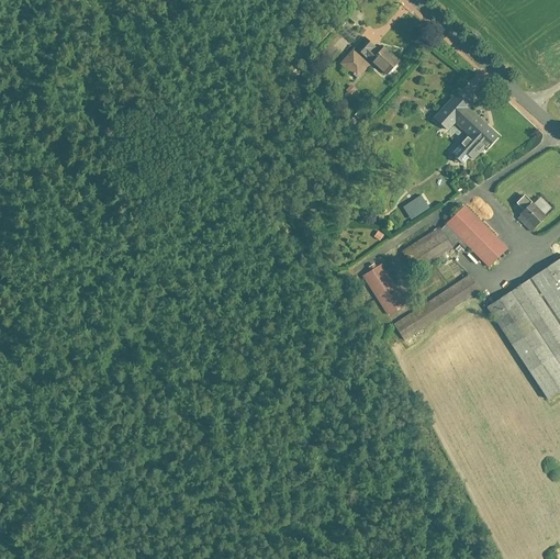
[(373,35),(360,52),(387,74),(400,57),(373,35)]
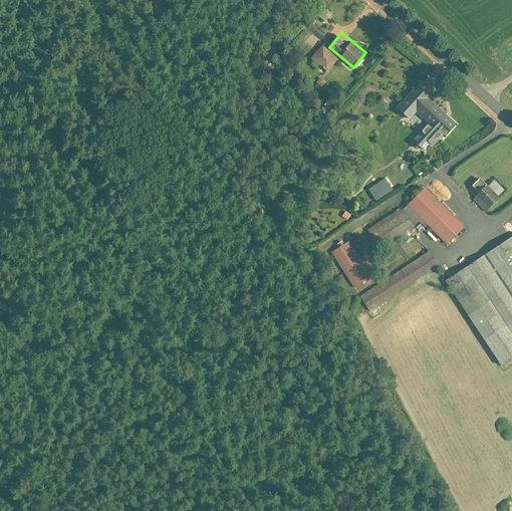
[(322,44),(311,58),(327,71),(338,57),(322,44)]
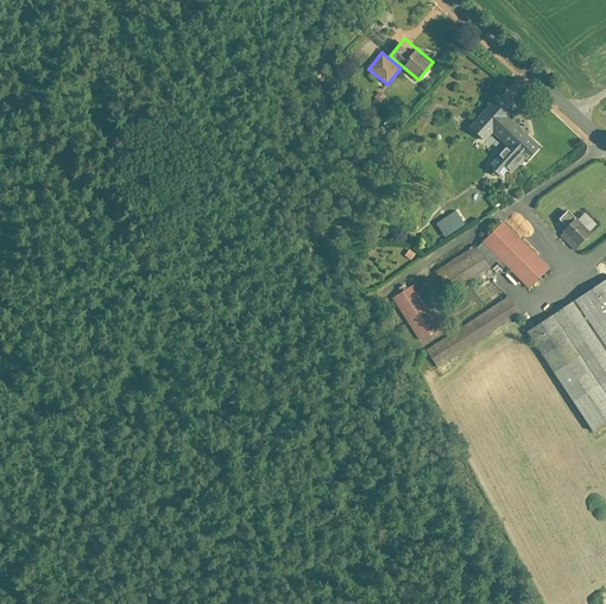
[(499,175),(509,163),(515,167),(538,140),(492,100),(468,128),(499,154),(488,166),(499,175)]
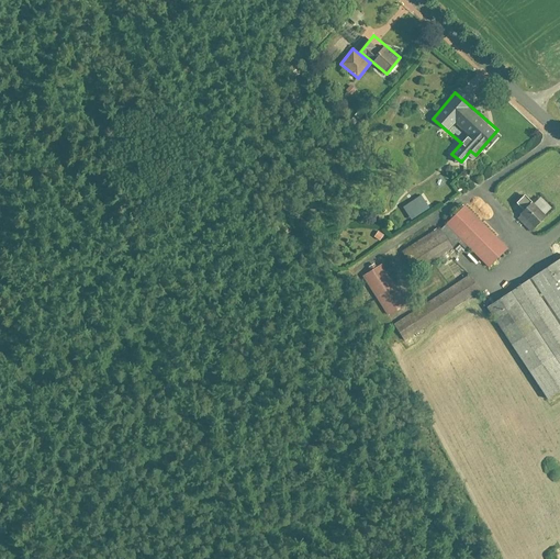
[(522,210),(514,219),(529,232),(547,213),(535,203),(533,204),(524,197),(516,204),(522,210)]
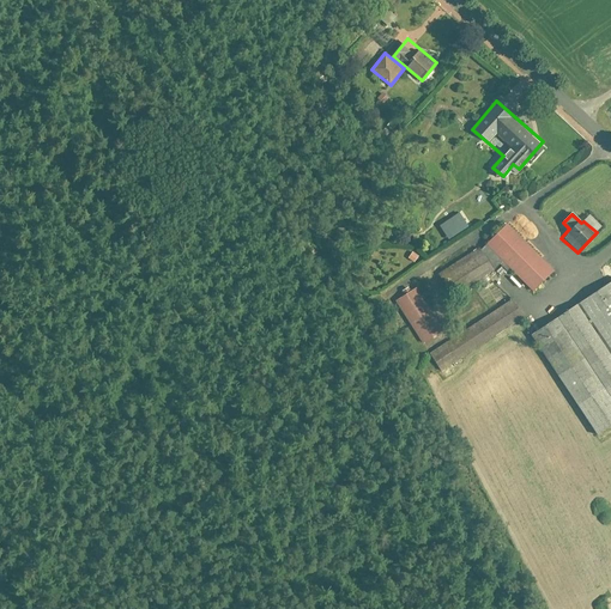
[(506,223),(484,245),(534,293),(556,272),(506,223)]
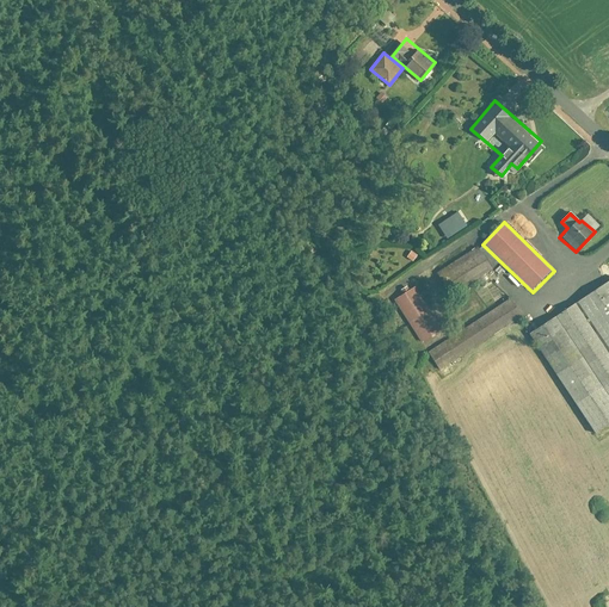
[(475,248),(436,272),(448,290),(487,266),(475,248)]
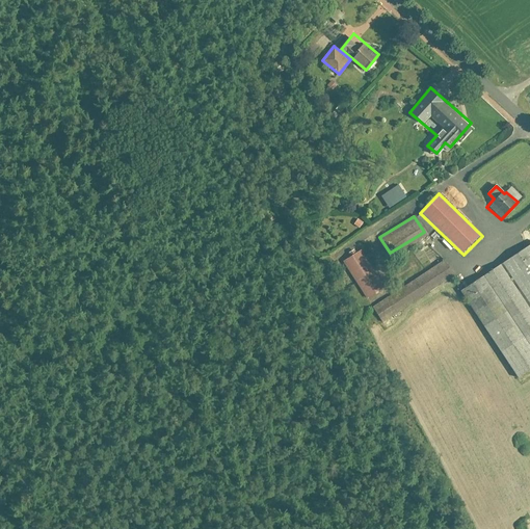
[(529,245),(461,290),(517,375),(529,366),(529,245)]
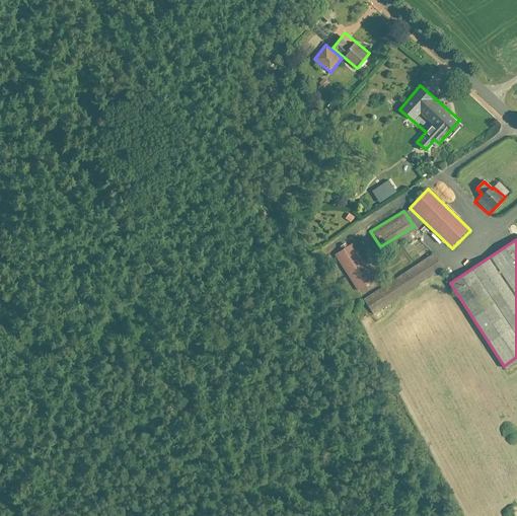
[(352,244),(334,255),(356,289),(373,278),(352,244)]
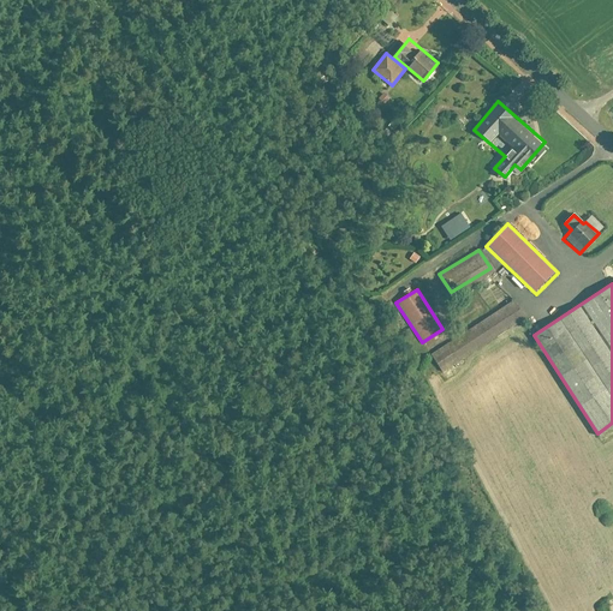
[(430,352),(444,371),(527,317),(513,297),(430,352)]
